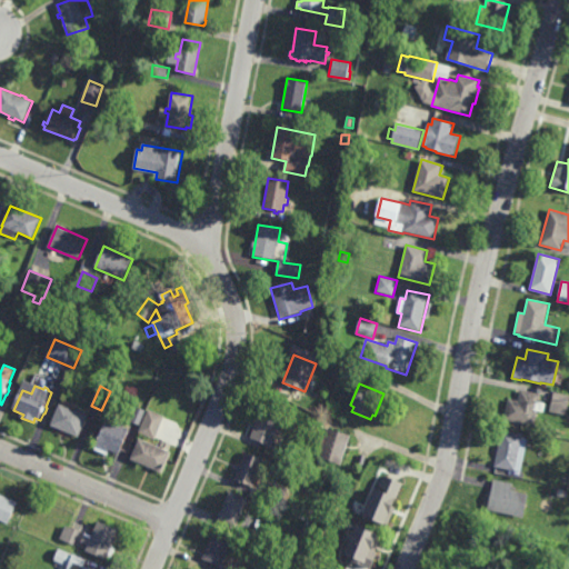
[(533,426),(503,419),(508,399),(517,401),(520,389),(541,395),(533,426)]
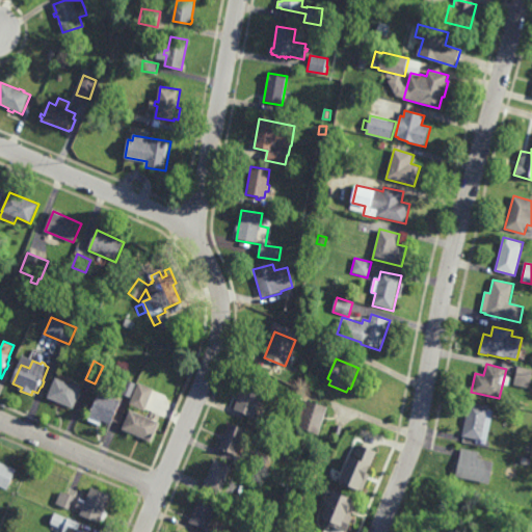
[(531,378),(529,389),(513,384),(517,366),(531,368),(531,378)]
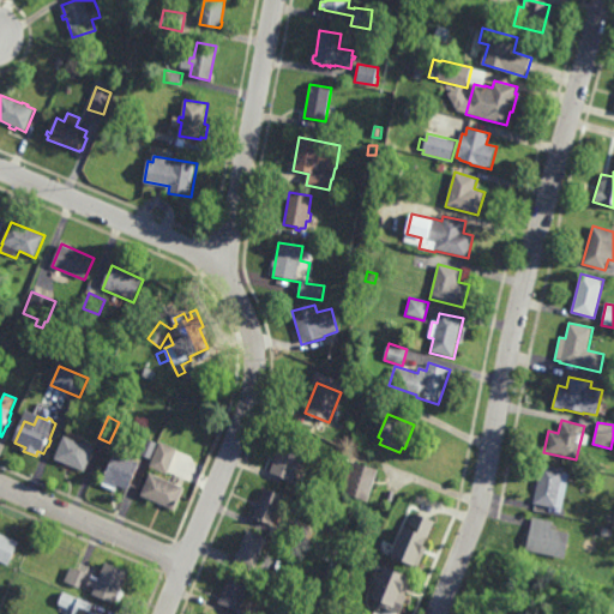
[(86,474),(77,470),(76,474),(64,469),(66,464),(56,461),(67,438),(96,450),(86,474)]
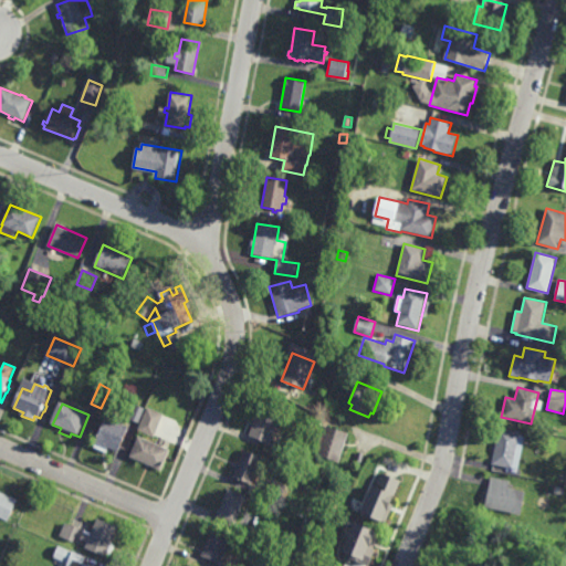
[(148,410),(149,408),(167,416),(156,439),(139,431),(142,425),(132,420),(137,406),(148,410)]
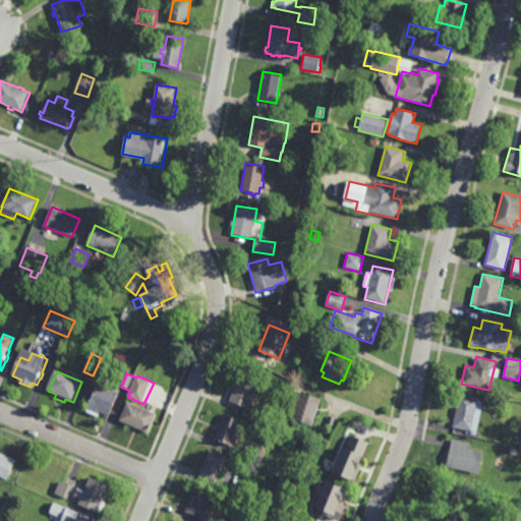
[(248,410),(229,402),(239,375),(259,384),(248,410)]
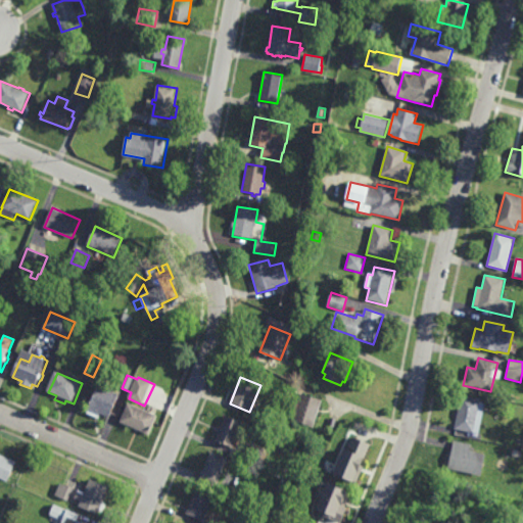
[(109,386),(112,387),(111,390),(109,390),(109,391),(122,396),(112,419),(103,415),(100,420),(88,416),(90,412),(88,412),(100,382),(105,384),(106,382),(110,383),(109,386)]
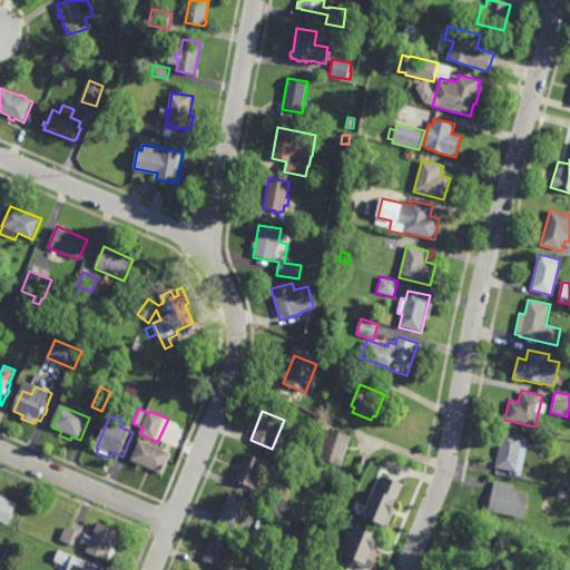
[(342,467),(320,460),(324,446),(321,445),(322,441),(325,441),(328,430),(351,436),(342,467)]
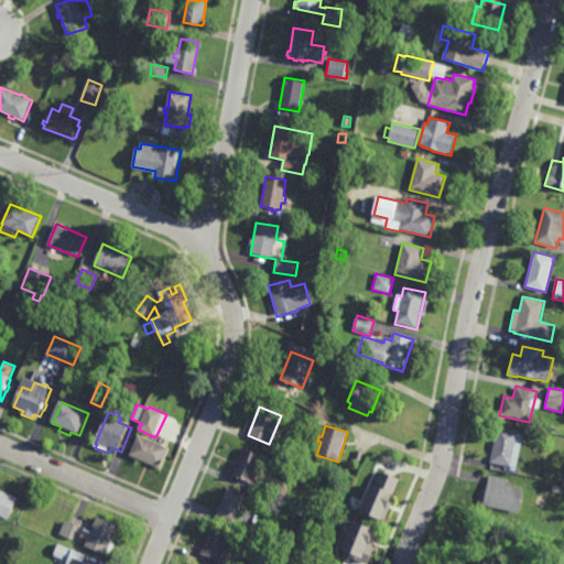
[(518,459),(512,458),(510,467),(489,463),(496,427),(518,432),(518,434),(522,434),(518,459)]
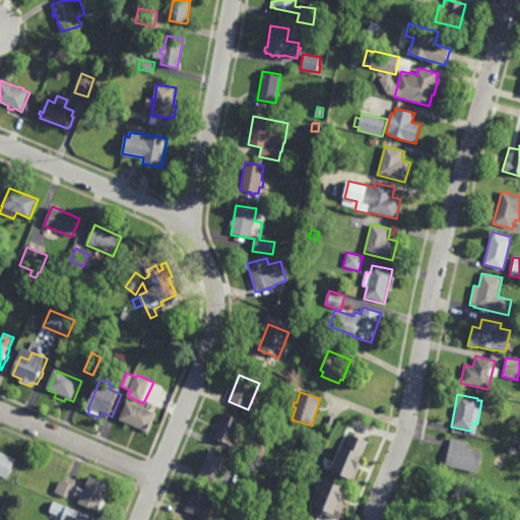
[(153,431),(152,431),(150,434),(140,429),(139,431),(135,429),(136,428),(122,420),(130,402),(159,415),(153,428),(154,428),(153,431)]
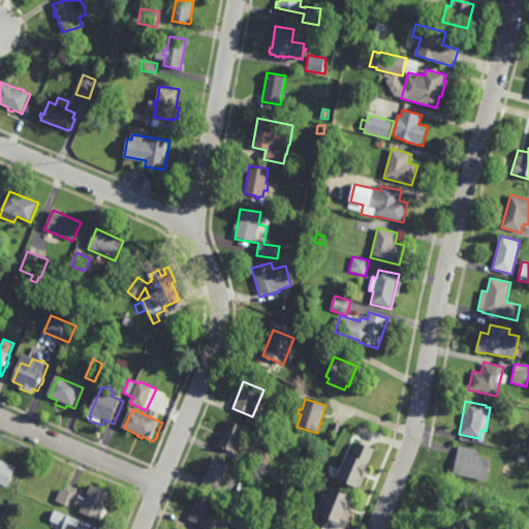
[(235,455),(217,447),(228,422),(246,429),(235,455)]
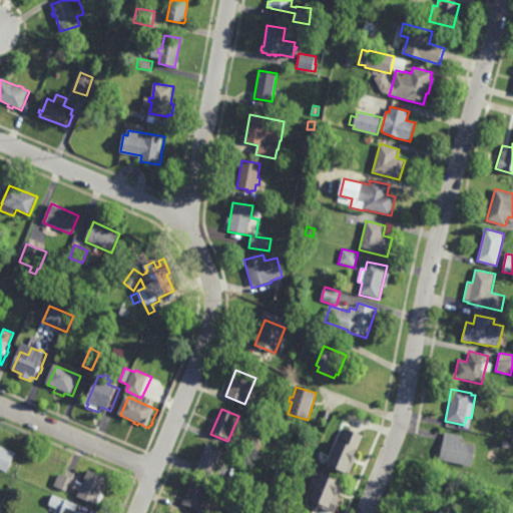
[(363,436),(345,473),(323,465),(339,428),(363,436)]
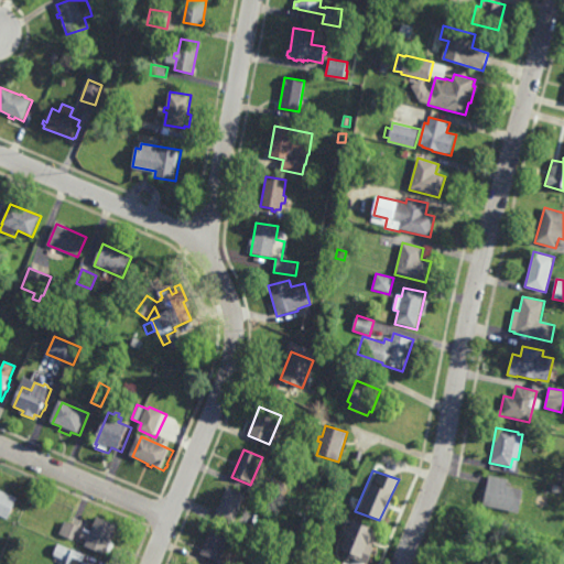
[(279,503),(264,498),(272,479),(285,485),(279,503)]
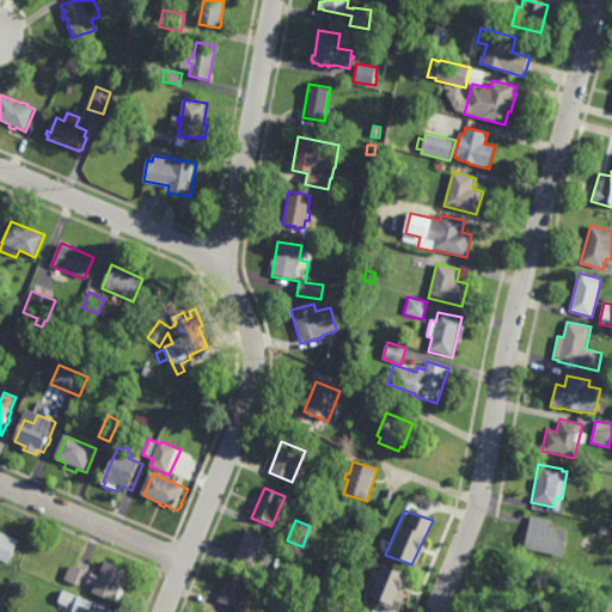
[(563,557),(524,549),(530,521),(569,530),(563,557)]
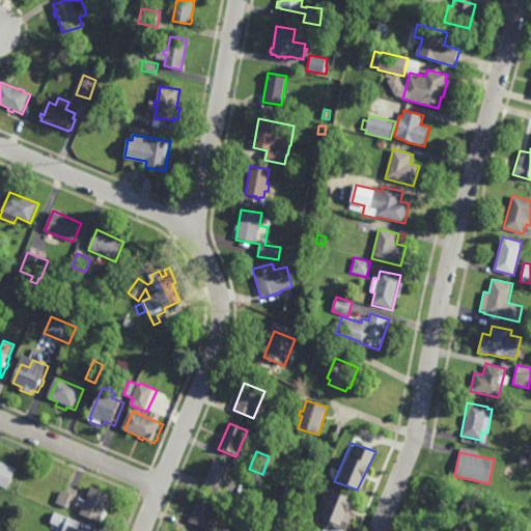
[(220,494),(203,488),(204,484),(200,483),(204,471),(208,473),(214,460),(230,467),(220,494)]
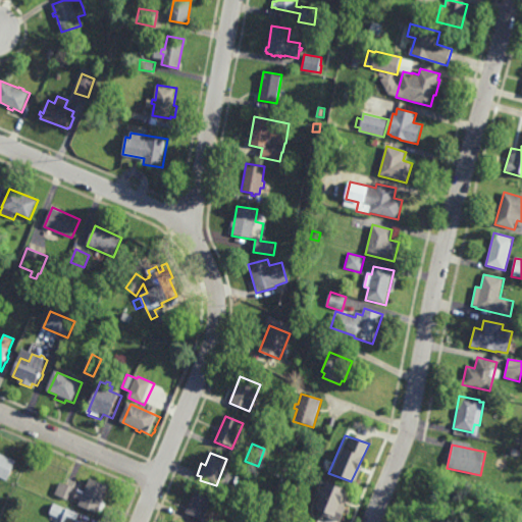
[(9,483),(0,479),(0,455),(17,463),(9,483)]
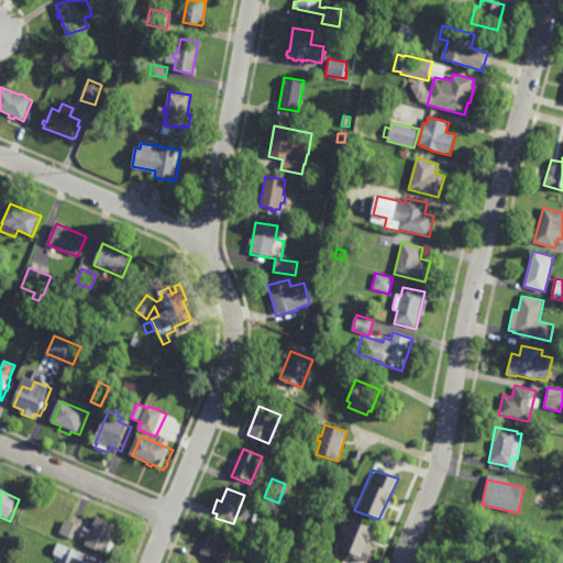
[(108,556),(87,548),(89,542),(81,539),(86,529),(94,532),(100,518),(121,527),(108,556)]
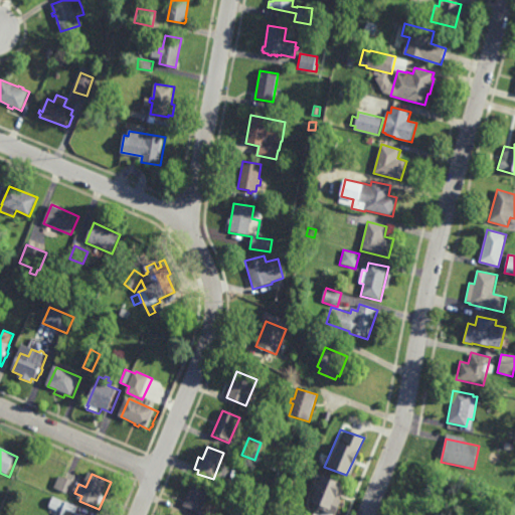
[(337,514),(334,514),(327,512),(327,513),(320,510),(319,512),(314,510),(315,509),(310,506),(323,476),(346,486),(340,499),(343,501),(337,514)]
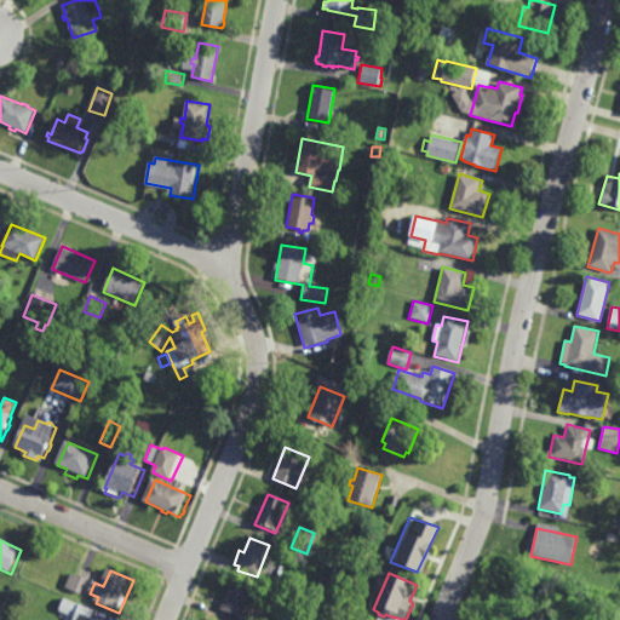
[(80,578),(80,577),(89,580),(82,596),(68,590),(74,575),(80,578)]
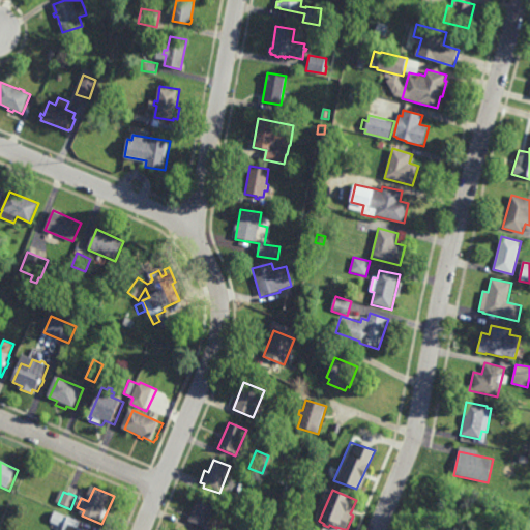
[(205,529),(187,523),(198,497),(216,504),(205,529)]
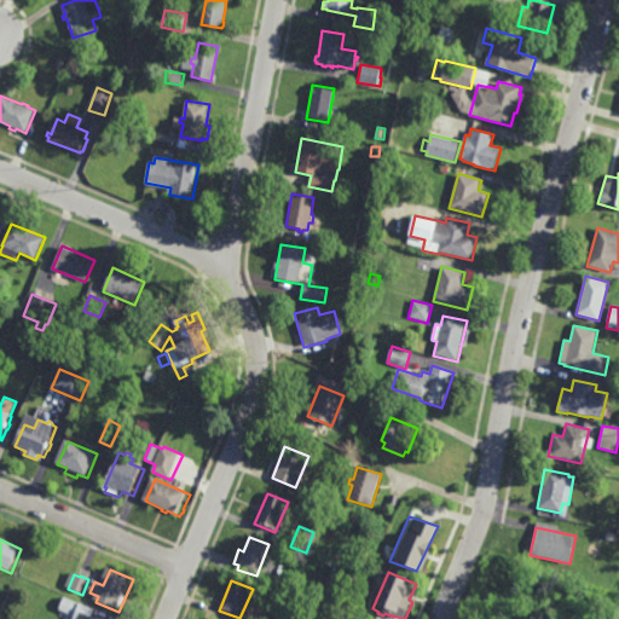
[(59,618),(62,613),(61,612),(67,599),(98,613),(94,618),(59,618)]
